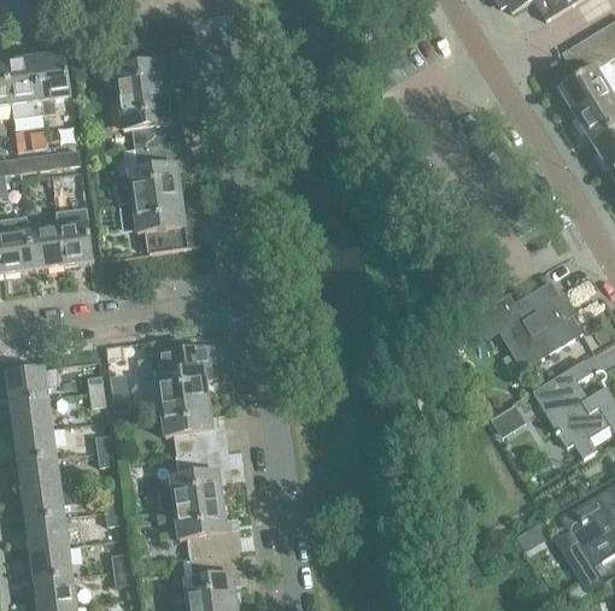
[(502,0),(510,13),(531,0),(544,21),(577,0),(502,0)]
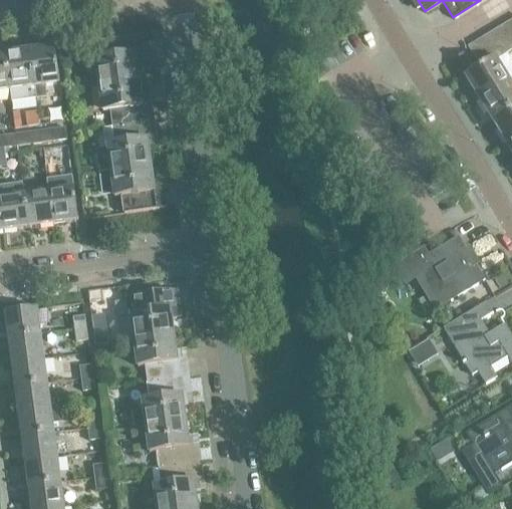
[(511,27),(507,19),(497,25),(510,47),(511,45),(511,27)]
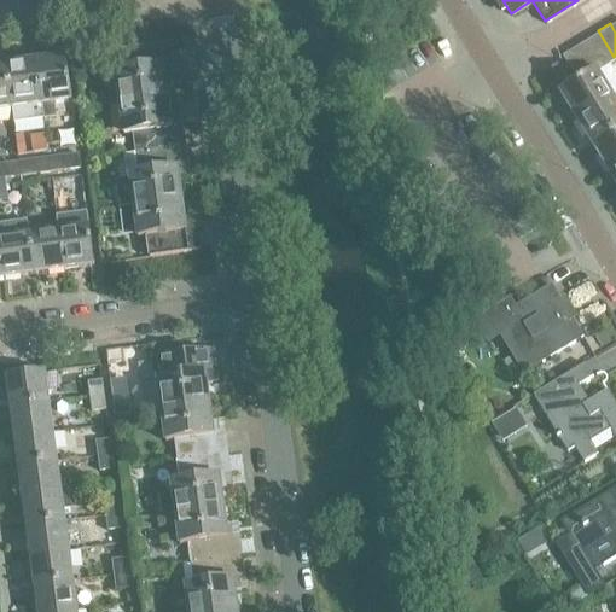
[(598,30),(586,38),(602,64),(614,57),(598,30)]
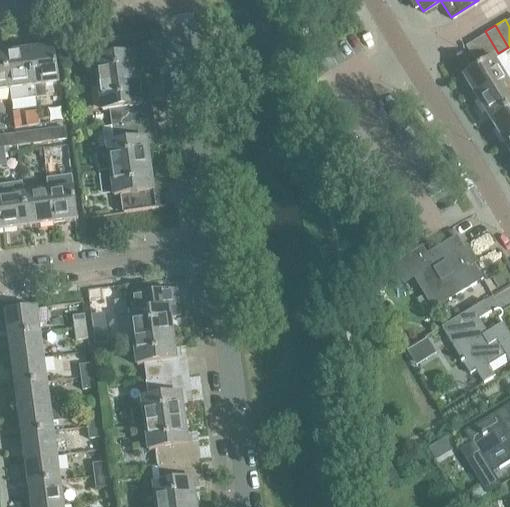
[(141,31),(99,37),(101,54),(93,55),(96,82),(137,76),(135,60),(140,60),(139,51),(144,50),(141,31)]
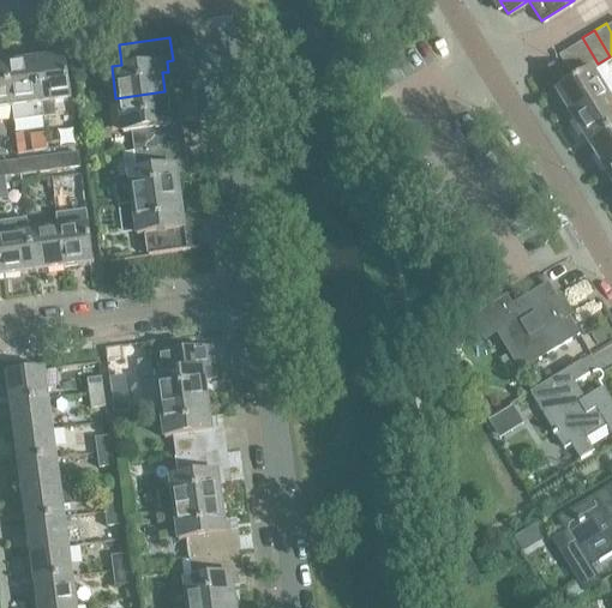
[(582,37),(569,44),(585,70),(592,66),(593,67),(598,64),(582,37)]
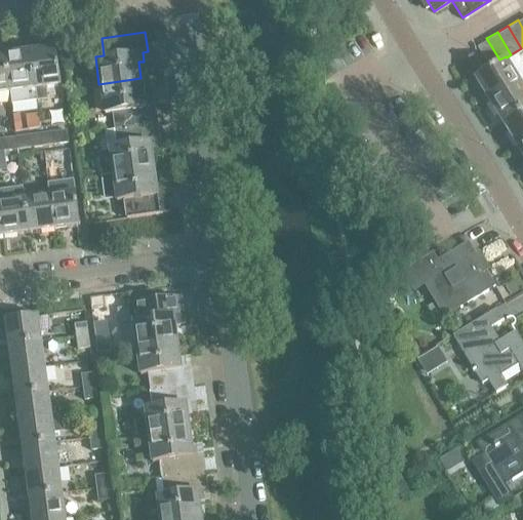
[(476,44),(477,45),(489,67),(499,60),(486,38),(476,44)]
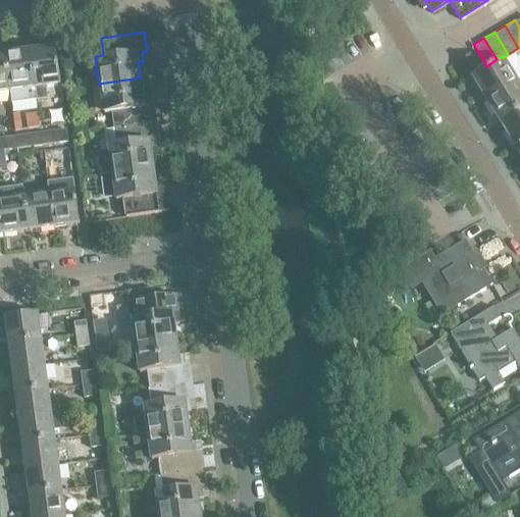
[(29,48),(29,51),(35,97),(46,96),(45,85),(59,83),(54,45),(29,48)]
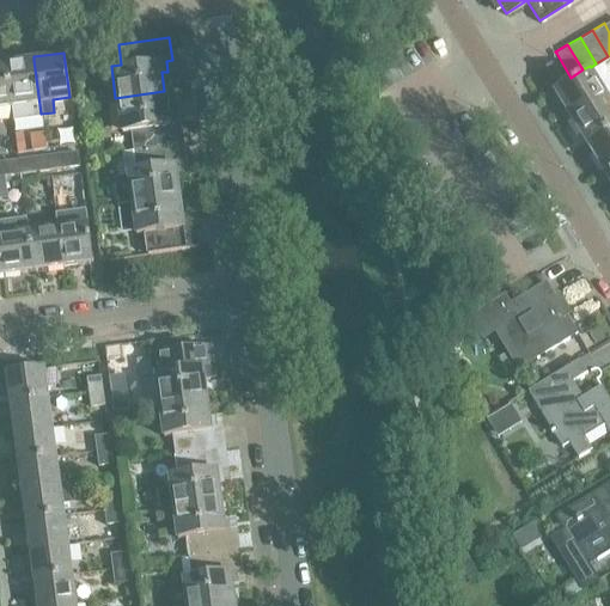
[(41,114),(34,60),(34,56),(4,60),(10,105),(12,117),(41,114)]
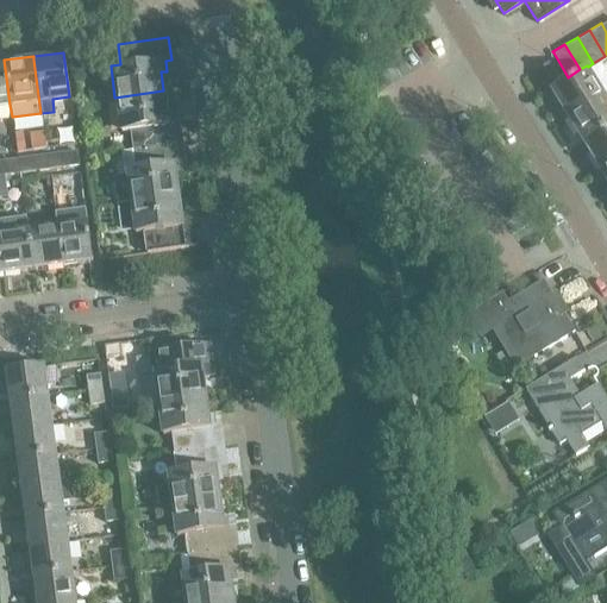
[(0,105),(10,105),(4,60),(0,61),(0,105)]
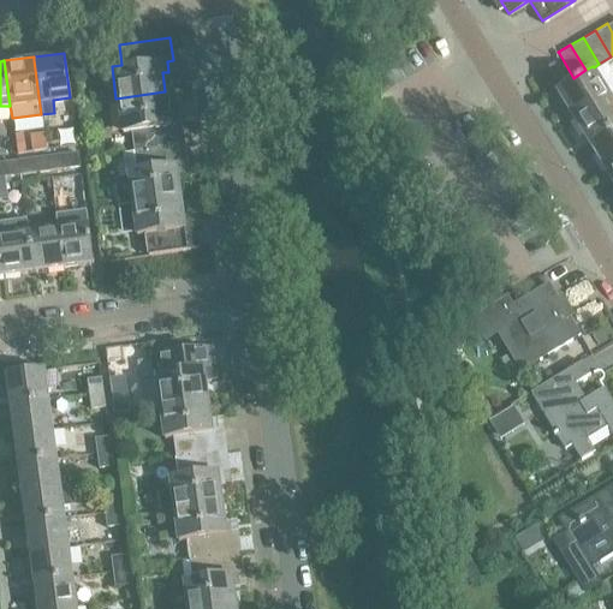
[(555,88),(572,115),(609,93),(594,67),(593,66),(585,70),(573,78),(555,88)]
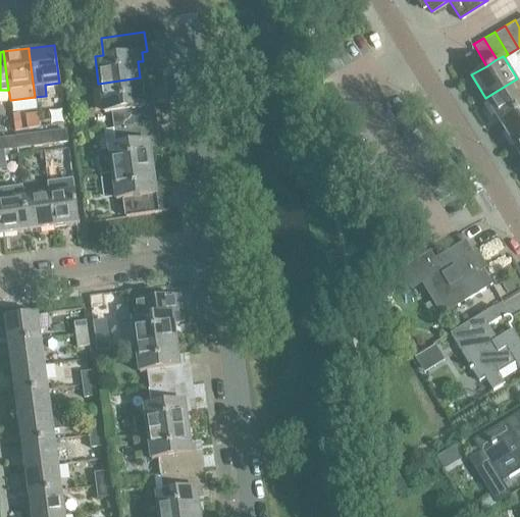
[(110,109),(112,125),(156,119),(154,103),(150,104),(148,93),(143,94),(140,78),(98,84),(102,111),(110,109)]
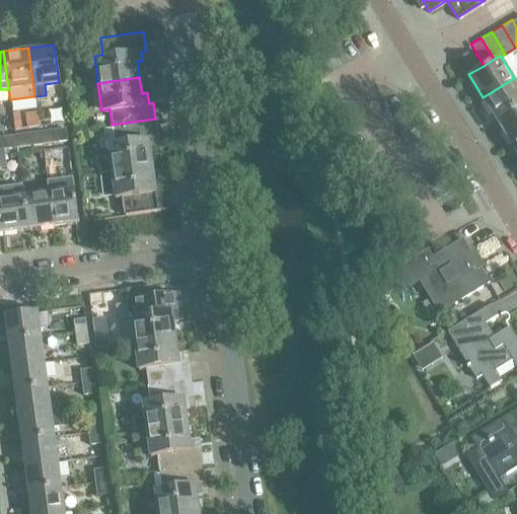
[(483,97),(497,119),(516,105),(516,82),(514,78),(483,97)]
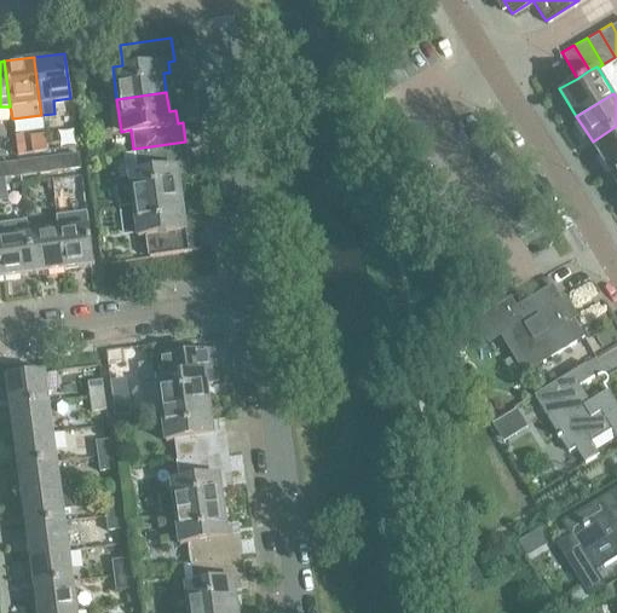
[(616,126),(593,142),(609,168),(616,162),(616,126)]
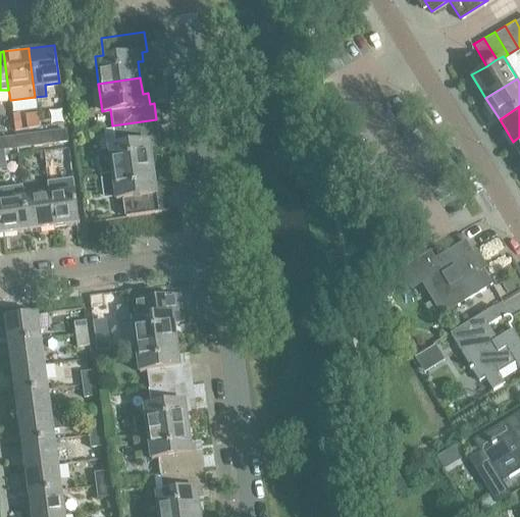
[(86,114),(70,115),(72,130),(87,128),(86,114)]
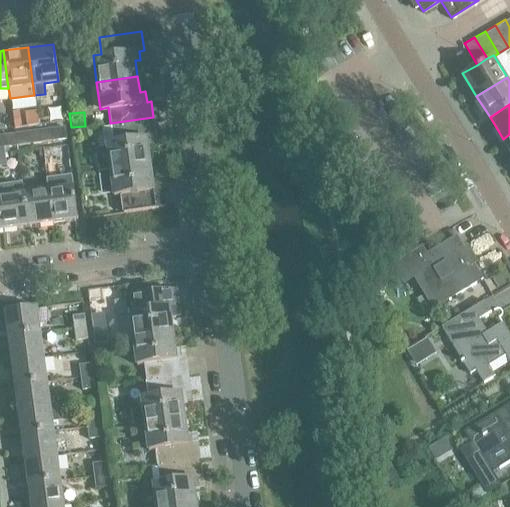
[(153,117),(110,123),(113,139),(104,141),(105,144),(96,153),(97,168),(149,162),(147,146),(152,145),(151,137),(156,136),(153,117)]
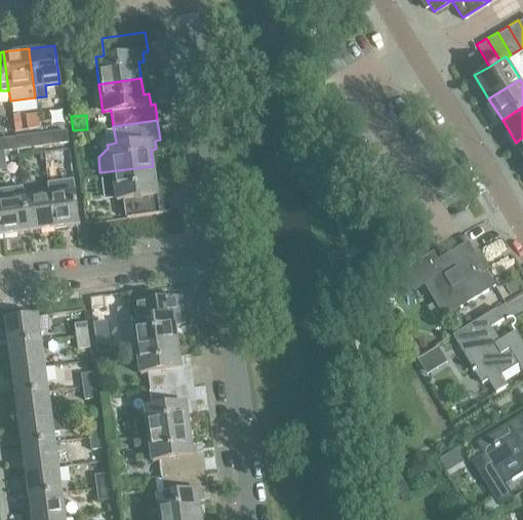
[(53,128),(55,141),(68,140),(66,127),(53,128)]
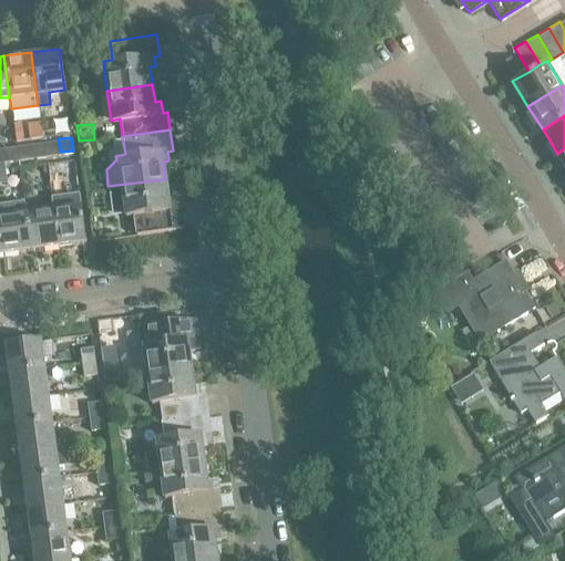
[(58,138),(43,141),(45,154),(60,152),(58,138)]
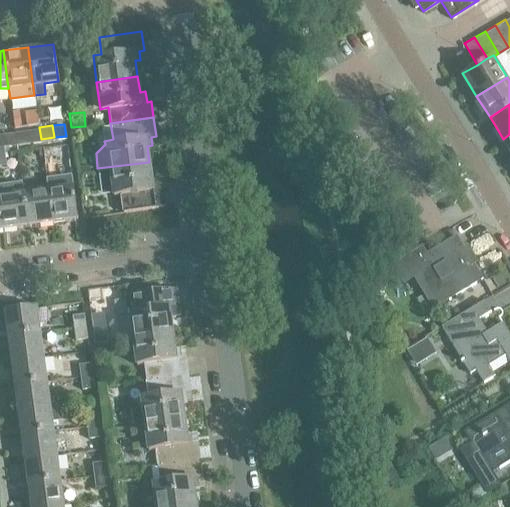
[(41,139),(39,127),(27,129),(29,141),(41,139)]
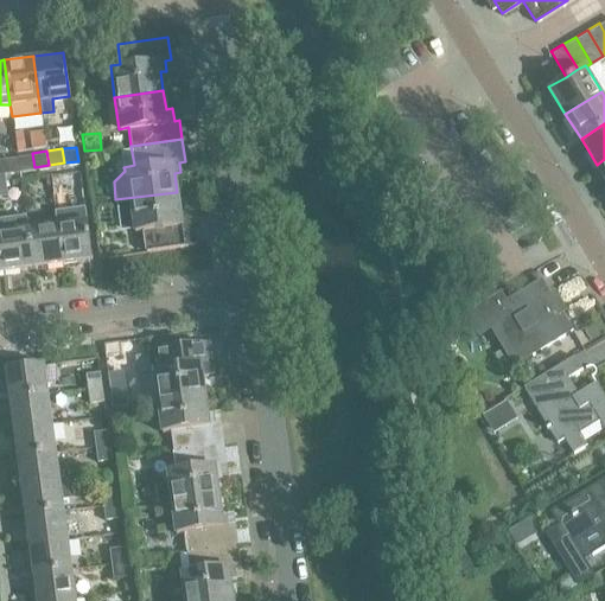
[(32,153),(18,154),(19,170),(34,167),(32,153)]
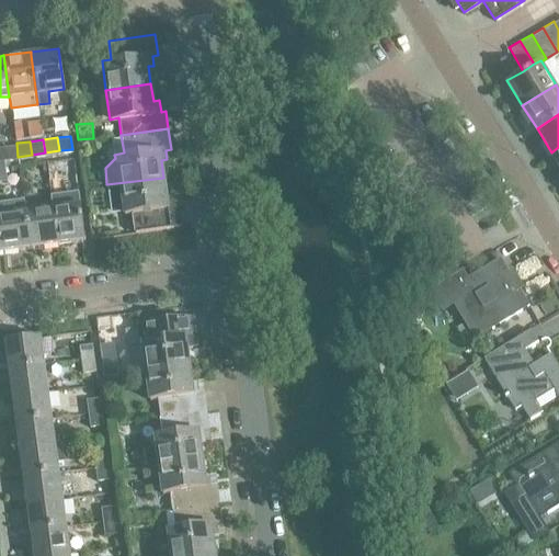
[(18,157),(16,143),(2,145),(4,158),(18,157)]
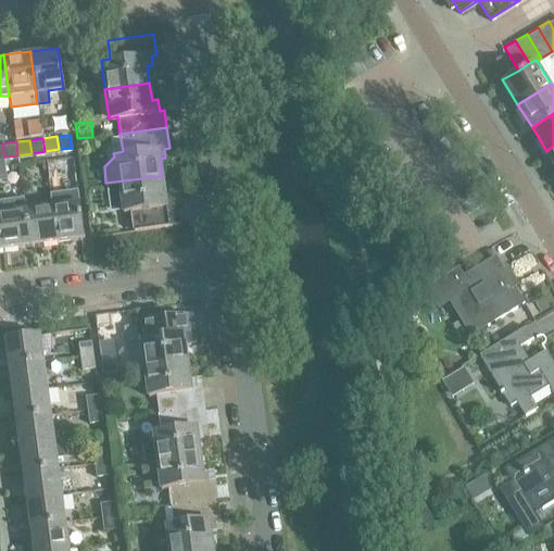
[(108,201),(121,208),(122,211),(130,210),(133,228),(179,222),(176,201),(171,202),(170,191),(164,192),(162,176),(105,183),(108,201)]
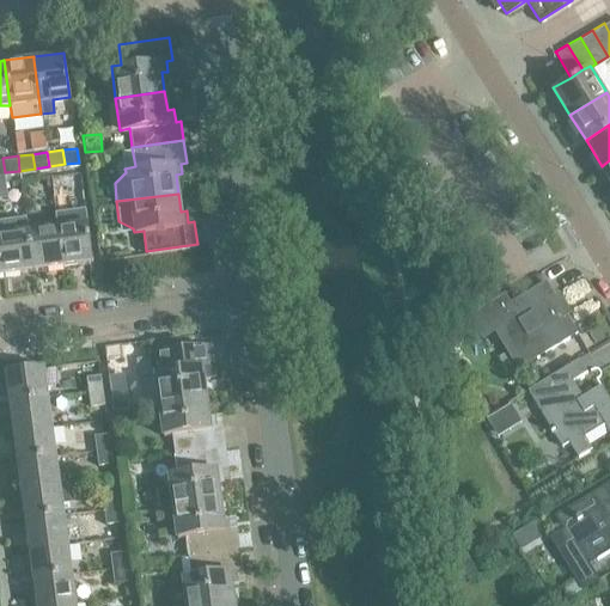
[(61,263),(92,258),(86,219),(85,206),(54,209),(56,224),(61,263)]
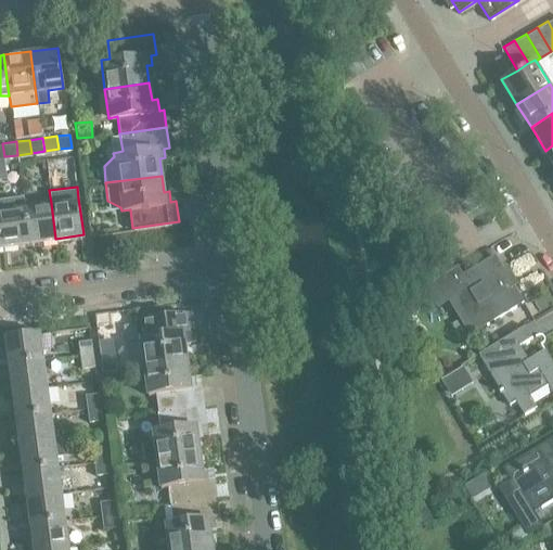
[(29,242),(55,239),(51,203),(24,206),(29,242)]
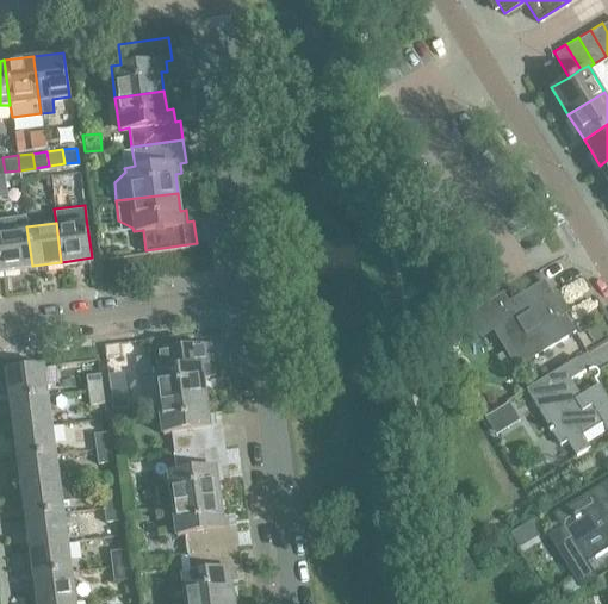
[(0,250),(2,269),(32,266),(26,226),(0,230),(0,250)]
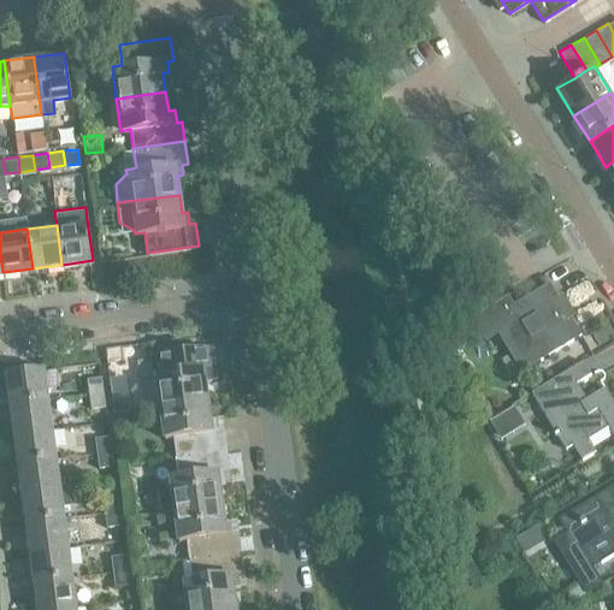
[(553,300),(558,296),(548,279),(494,313),(502,326),(499,329),(521,367),(579,332),(568,313),(562,317),(553,300)]
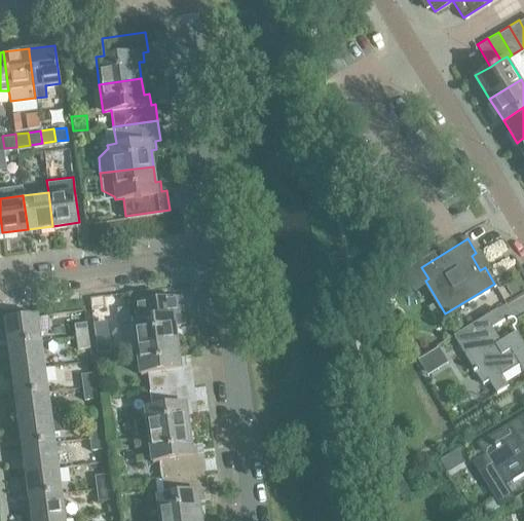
[(398,270),(379,283),(387,296),(406,285),(398,270)]
